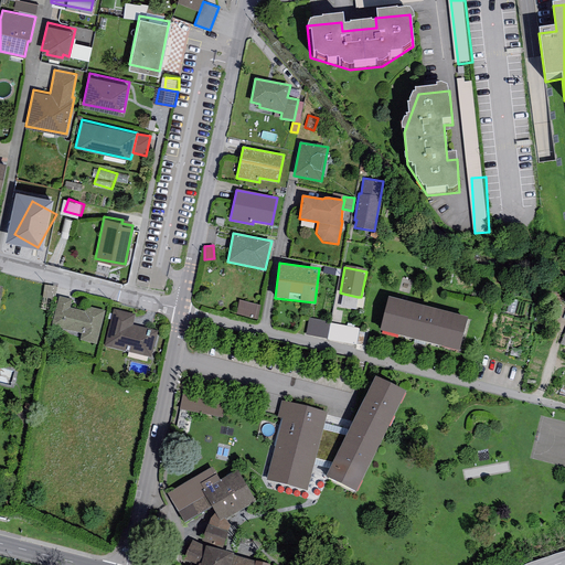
[(54,287),(44,285),(41,307),(51,309),(54,287)]
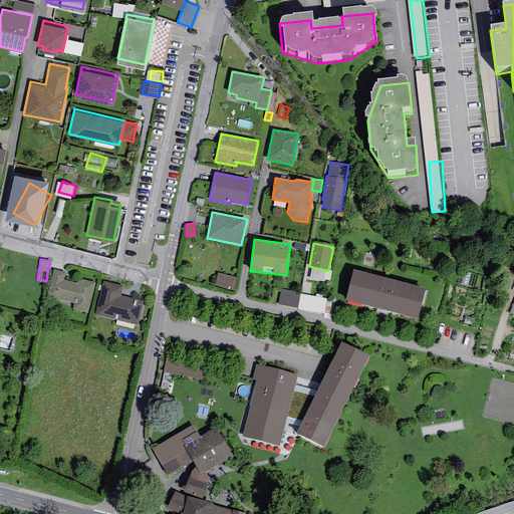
[(323,281),(325,270),(312,267),(309,279),(323,281)]
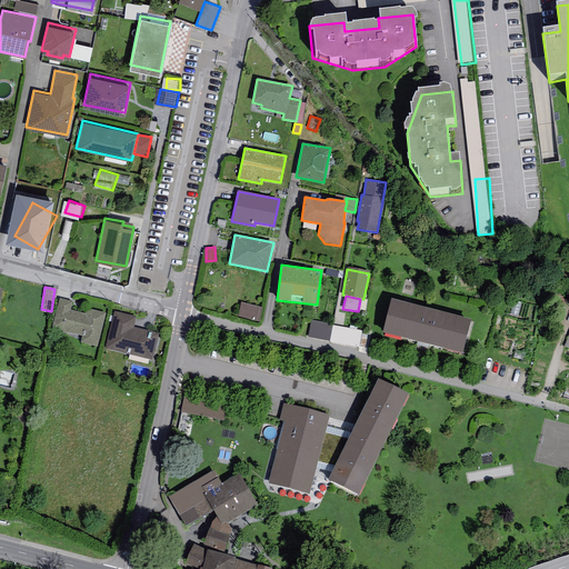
[(72,302),(59,298),(51,327),(82,336),(80,343),(97,348),(106,313),(86,308),(85,313),(70,310),(72,302)]
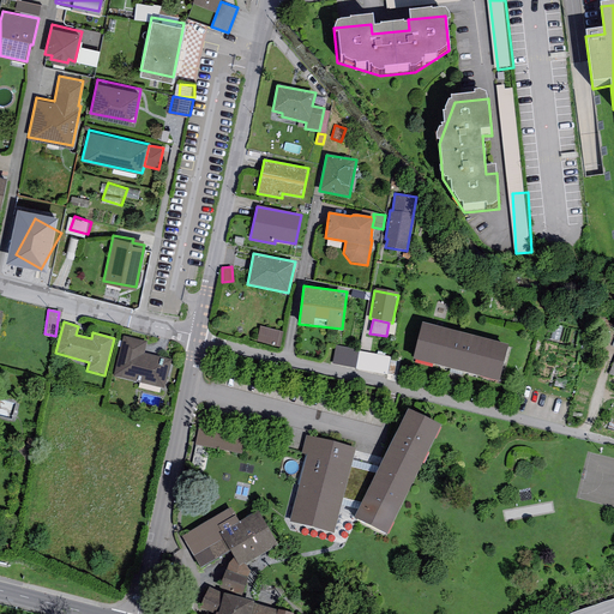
[(422,321),(413,359),(499,381),(509,345),(422,321)]
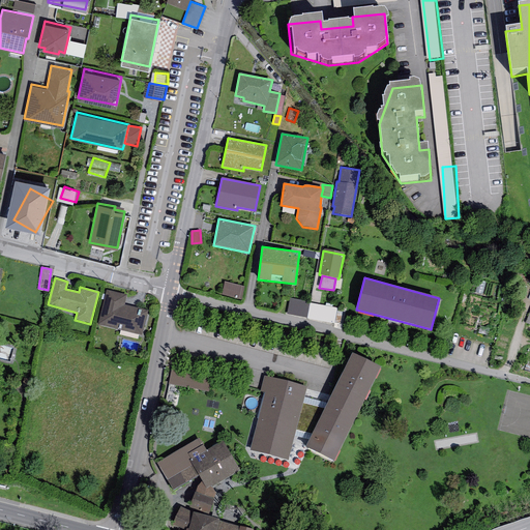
[(225,282),(222,295),(241,299),(244,287),(225,282)]
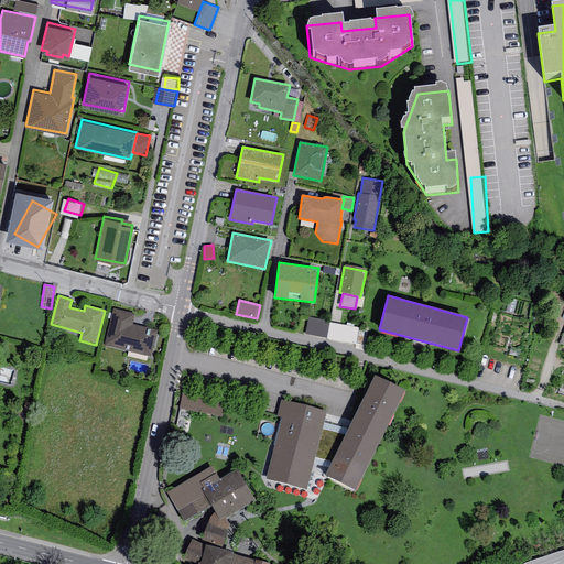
[(134,314),(112,308),(104,346),(150,357),(156,331),(132,325),(134,314)]
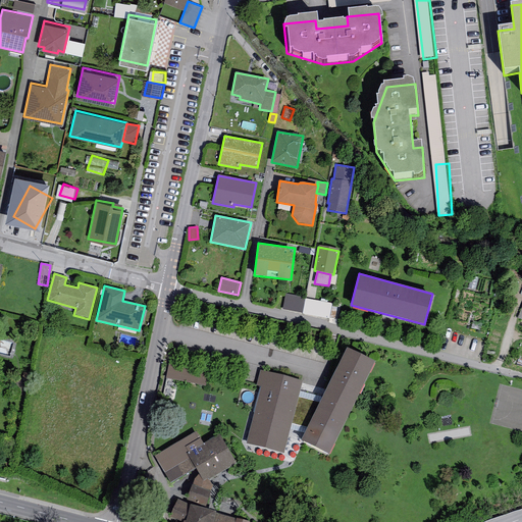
[(304,298),(284,294),(282,305),(279,310),(301,314),(304,298)]
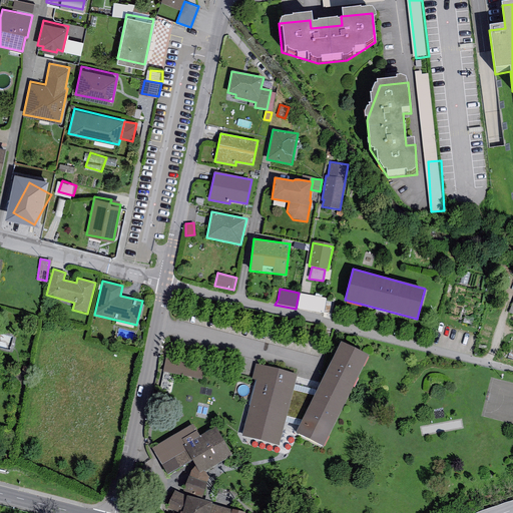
[(326,299),(299,293),(296,309),(323,314),(326,299)]
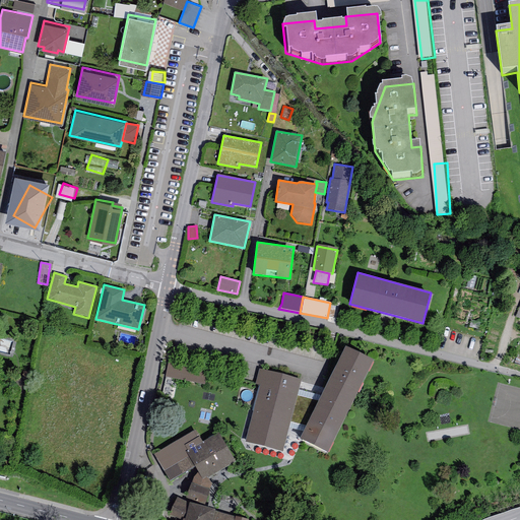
[(370,367),(345,354),(319,407),(309,428),(300,446),(325,458),(370,367)]
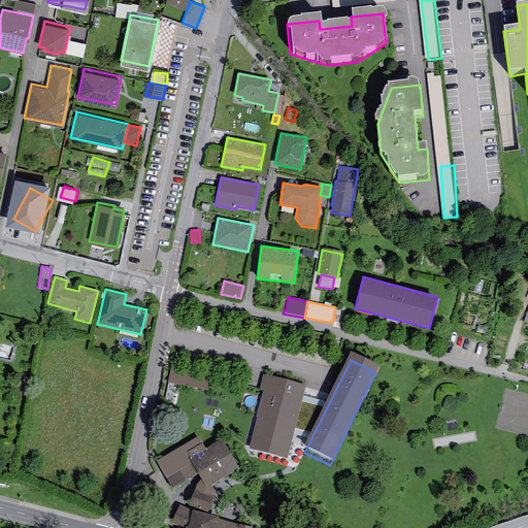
[(210,374),(171,366),(167,384),(207,391),(210,374)]
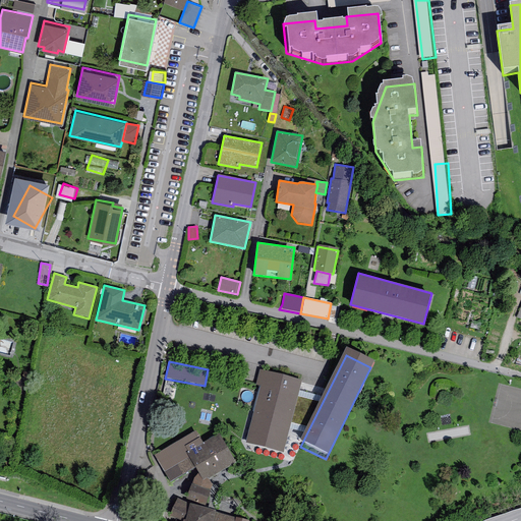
[(299,384),(266,375),(246,447),(283,454),(292,425),(309,428),(320,408),(295,400),(299,384)]
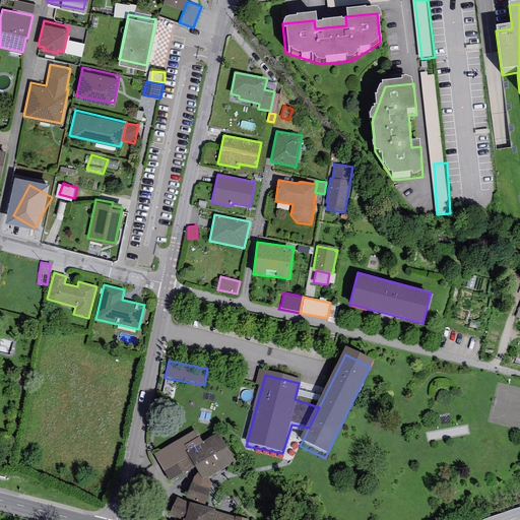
[(197,434),(161,456),(178,482),(198,470),(205,482),(239,461),(222,436),(205,446),(197,434)]
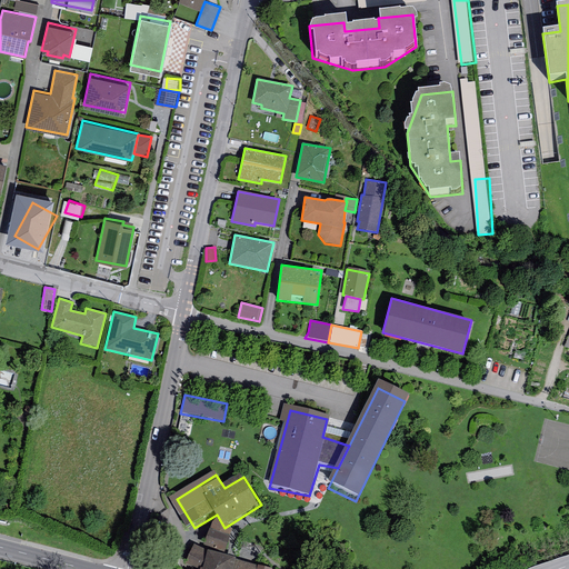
[(198,568),(278,568),(205,549),(198,568)]
